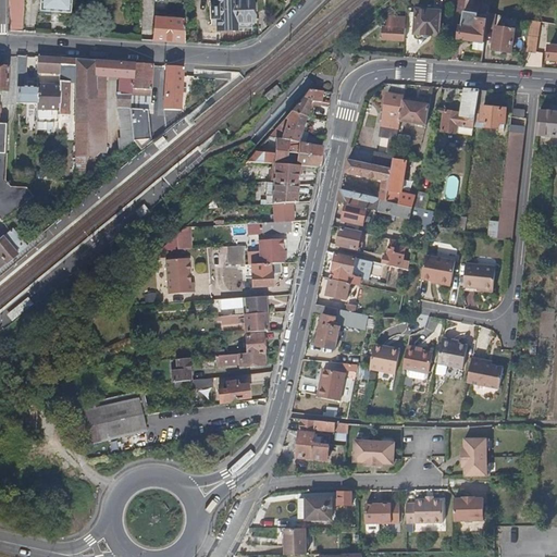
[(8,0),(9,32),(21,32),(23,0),(8,0)]
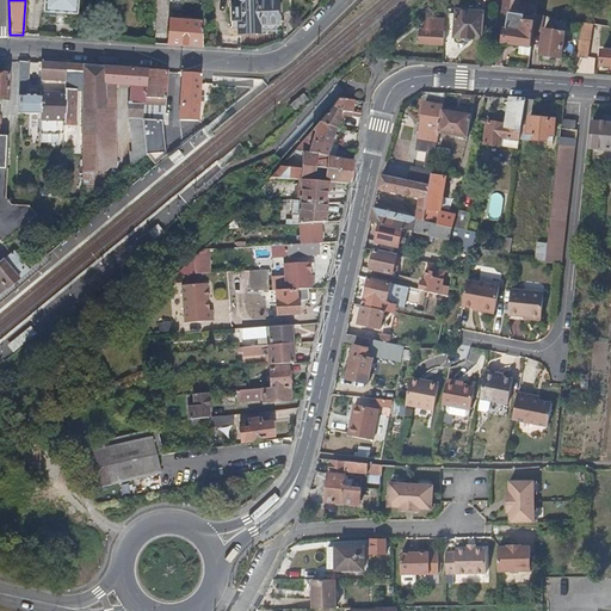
[(47,0),(45,13),(76,16),(76,0),(47,0)]
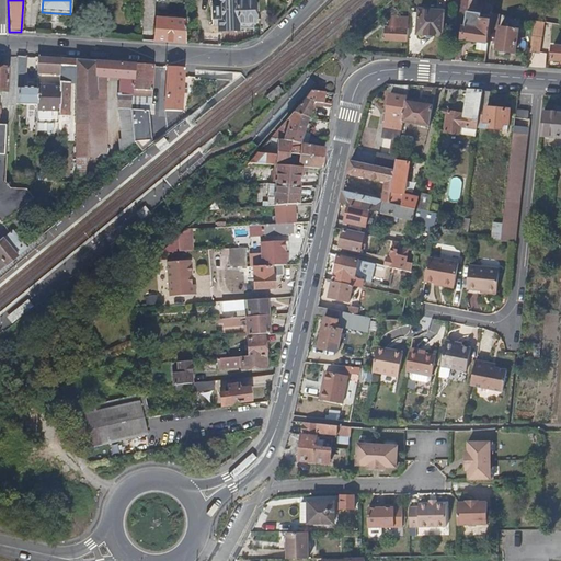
[(237,1),(236,0),(217,0),(218,7),(213,7),(213,20),(219,20),(219,32),(236,33),(237,30),(253,31),(253,24),(254,24),(254,2),(237,1)]
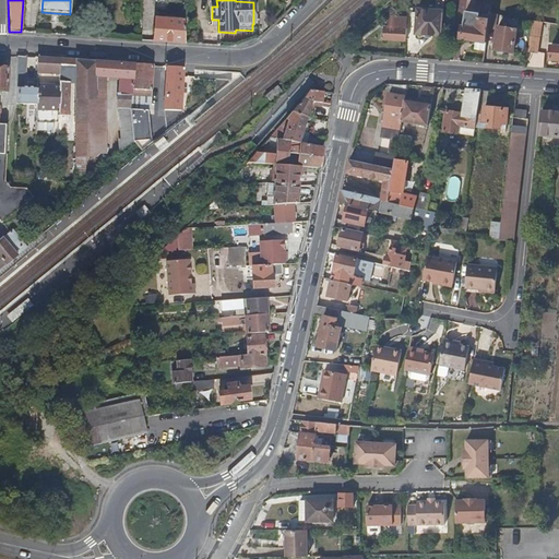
[(440,36),(443,11),(416,8),(413,33),(440,36)]
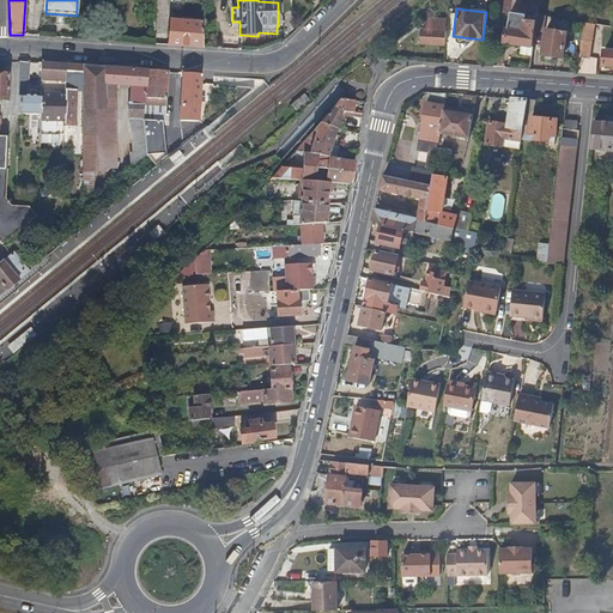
[(517,43),(530,46),(532,30),(533,19),(521,18),(521,12),(505,10),(501,42),(517,43)]
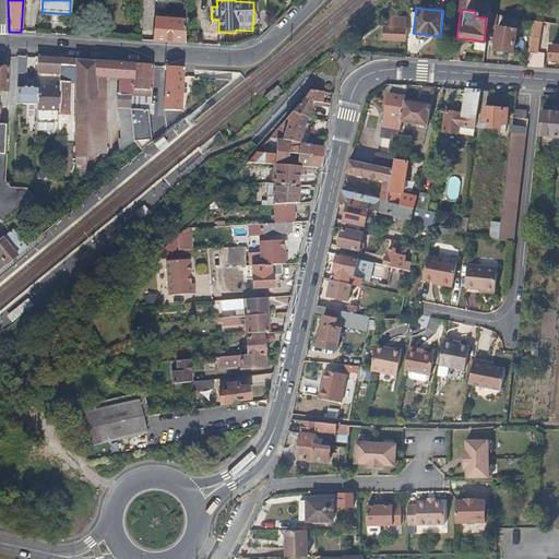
[(404,40),(406,18),(392,16),(392,20),(388,20),(388,24),(382,24),(382,37),(404,40)]
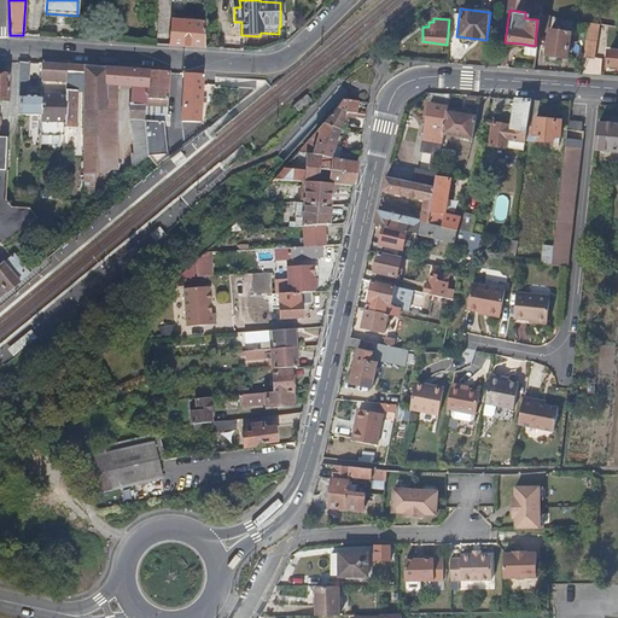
[(170,46),(205,48),(204,23),(172,22),(170,46)]
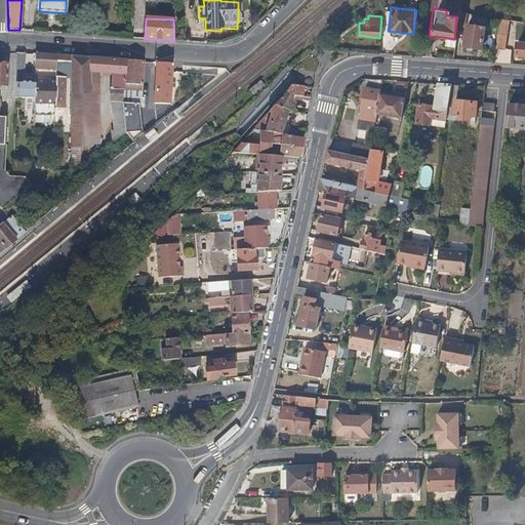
[(480,49),(483,27),(466,25),(463,47),(480,49)]
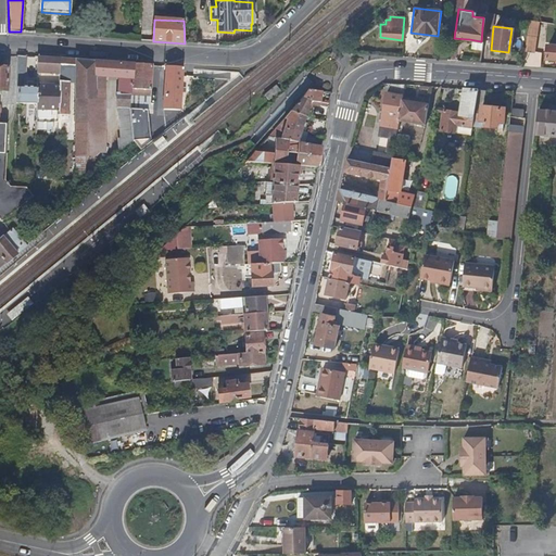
[(526,37),(522,54),(531,55),(534,37),(526,37)]
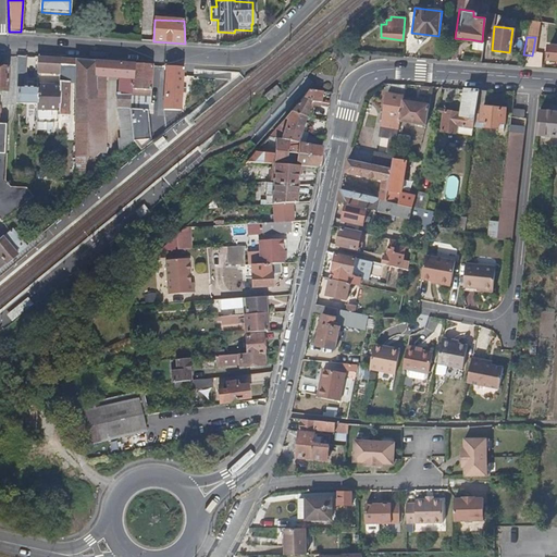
[(469,48),(481,49),(482,41),(470,39),(469,48)]
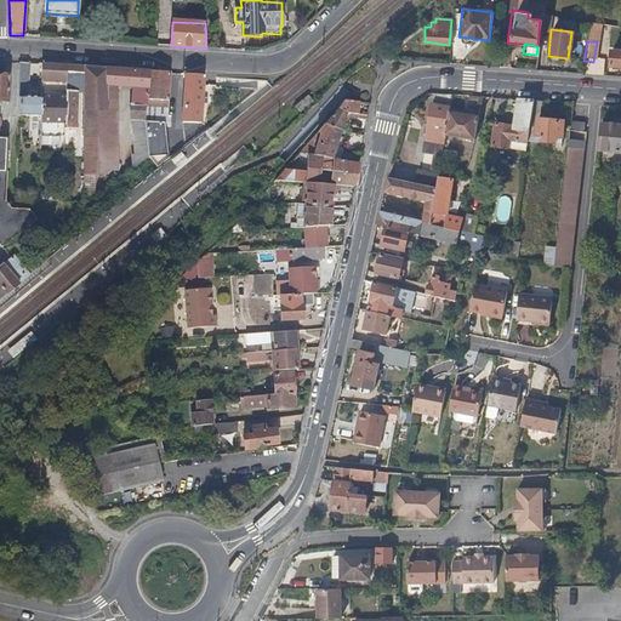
[(620,51),(609,50),(608,66),(620,67),(620,51)]
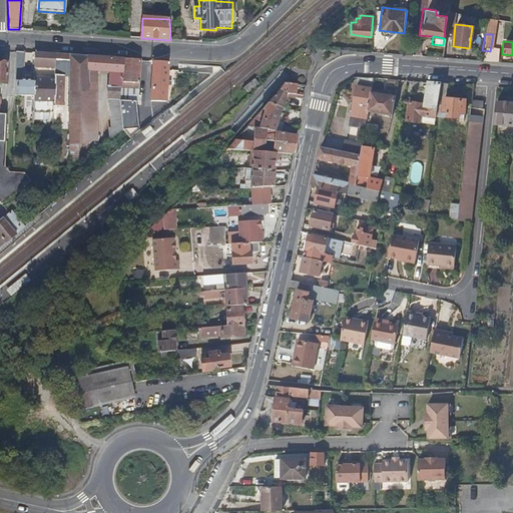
[(22,69),(25,52),(21,52),(17,52),(16,68),(22,69)]
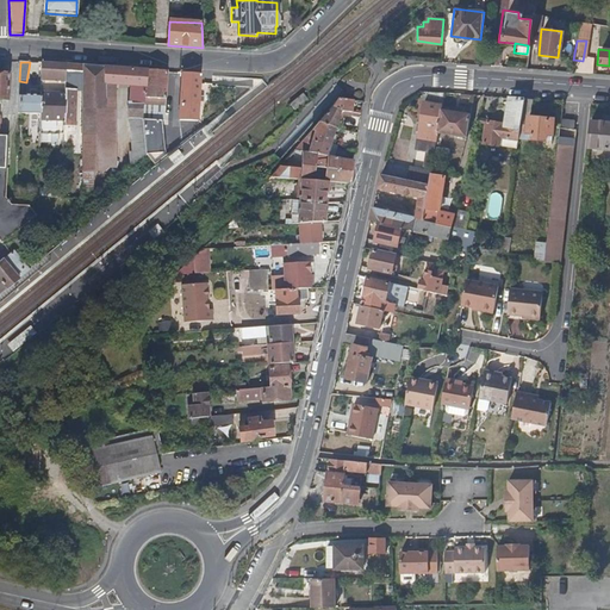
[(66,78),(67,64),(54,63),(41,63),(41,76),(58,78),(66,78)]
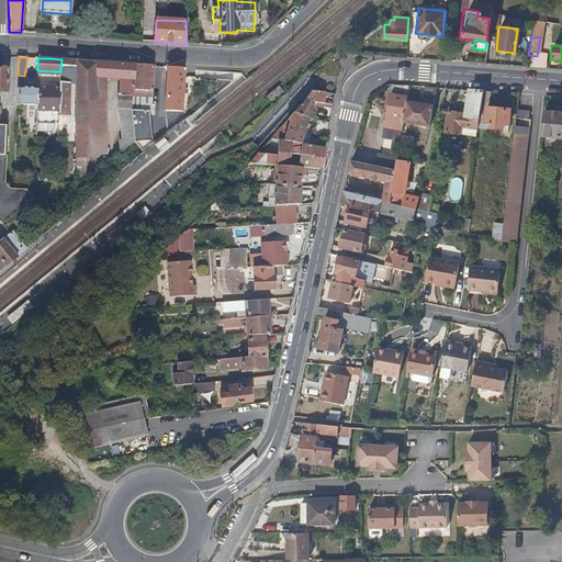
[(77,72),(77,60),(62,59),(60,71),(59,87),(58,108),(58,116),(67,116),(69,82),(65,82),(66,72),(77,72)]
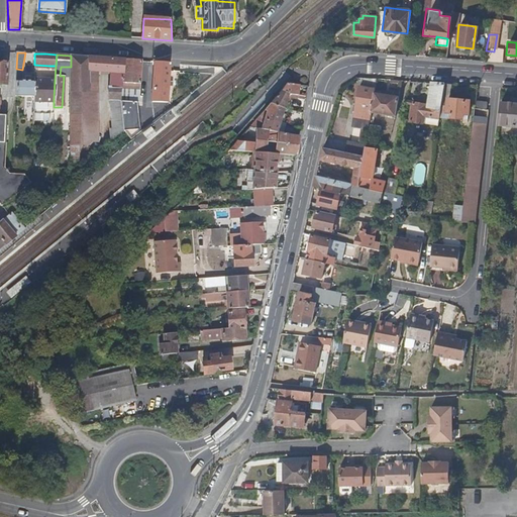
[(119,80),(118,59),(85,57),(71,56),(71,67),(70,77),(71,99),(71,145),(71,148),(99,149),(98,98),(98,74),(106,74),(107,98),(108,119),(109,133),(121,132),(120,101),(119,80)]
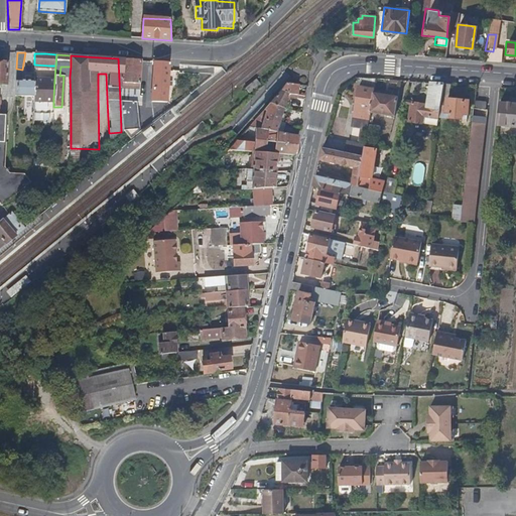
[(137,80),(138,60),(129,59),(118,58),(119,80),(137,81),(137,80)]
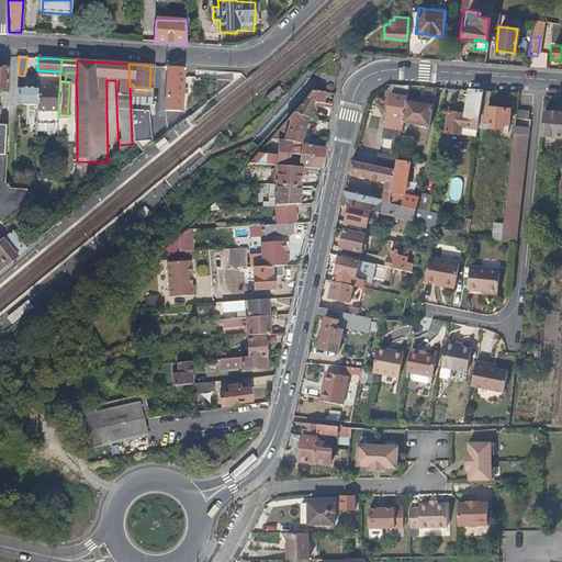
[(181,76),(181,68),(173,67),(164,67),(161,111),(179,113),(180,93),(181,76)]
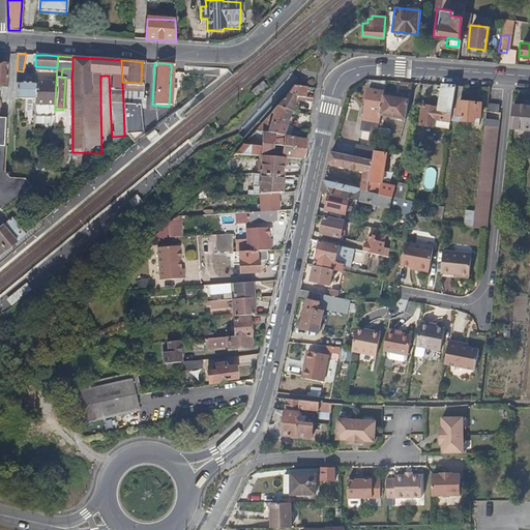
[(55,101),(56,82),(34,81),(34,84),(34,90),(34,105),(49,106),(49,116),(55,116),(55,110),(55,101)]
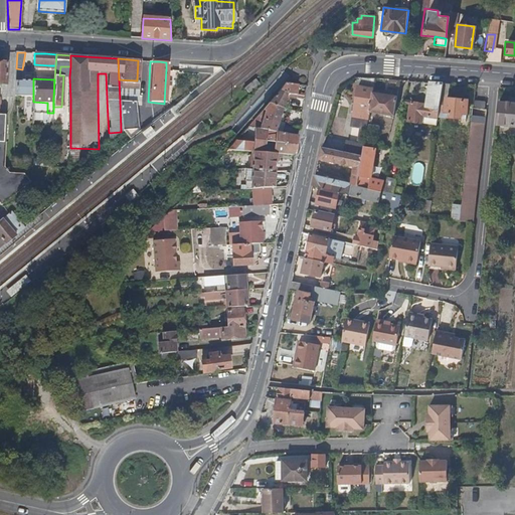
[(136,102),(137,80),(119,79),(120,101),(130,101),(136,102)]
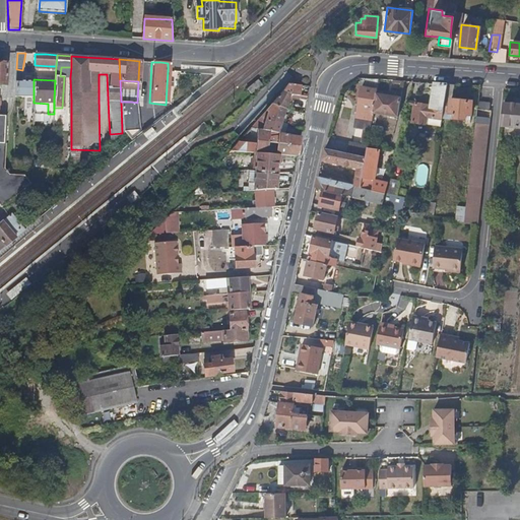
[(443,112),(448,82),(435,81),(432,105),(414,103),(410,121),(425,123),(426,117),(442,119),(443,112)]
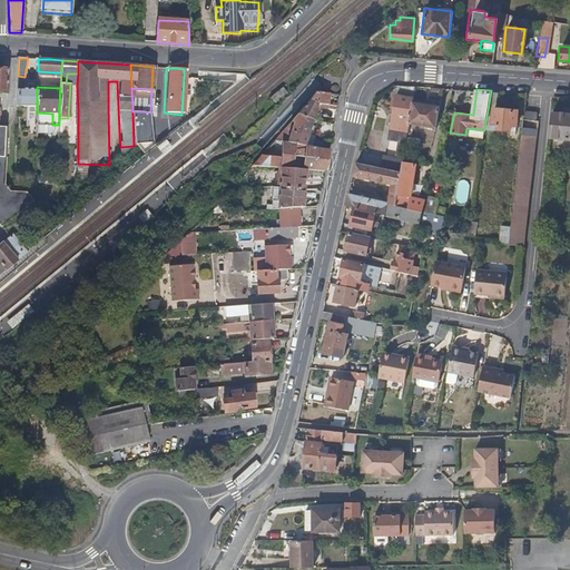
[(37,90),(17,90),(17,107),(27,107),(27,114),(37,114),(37,112),(37,97),(37,90)]
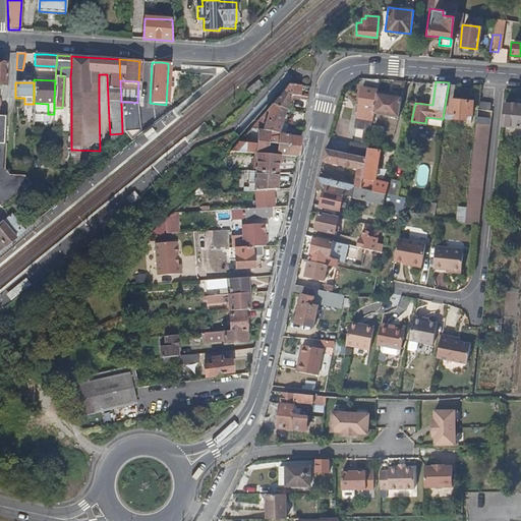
[(454,100),(456,83),(449,82),(444,112),(452,113),(451,118),(455,119),(455,126),(469,128),(471,117),(472,102),(454,100)]
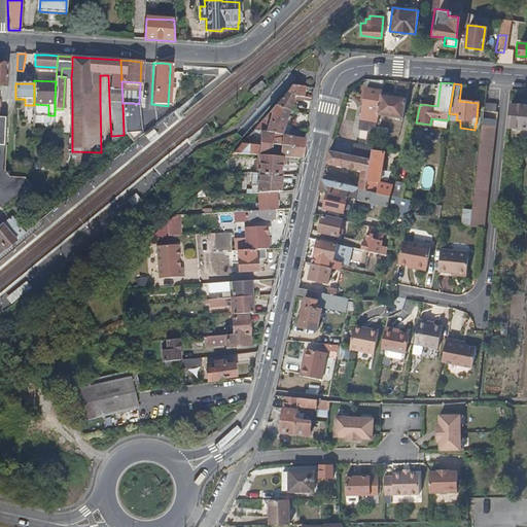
[(304,94),(305,86),(290,84),(284,93),(291,97),(293,93),(304,94)]
